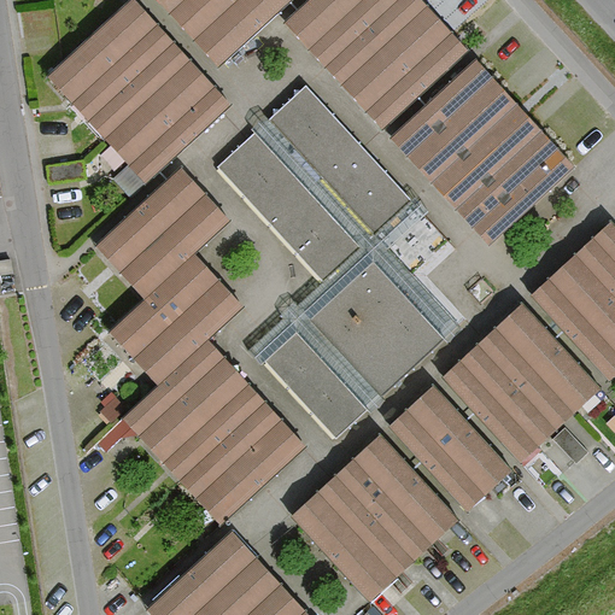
[(69,103),(146,187),(234,107),(136,0),(127,9),(48,81),(69,103)]
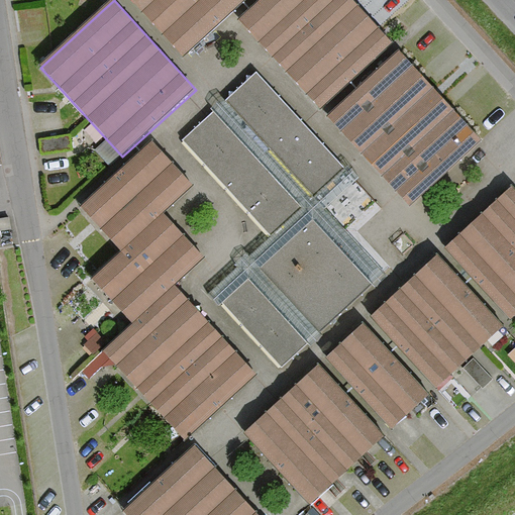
[(135,0),(187,56),(247,0),(135,0)]
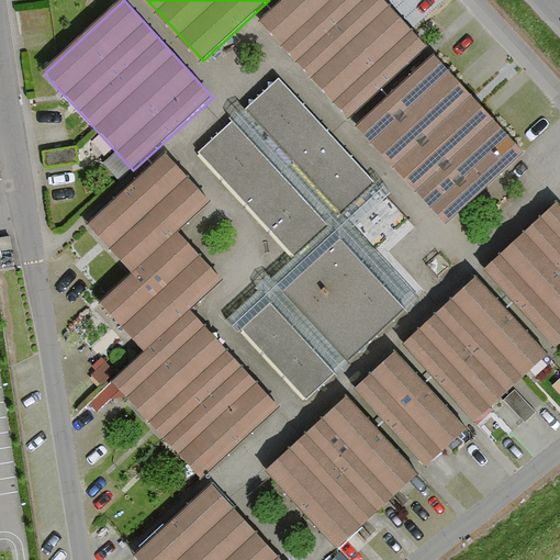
[(288,0),(262,23),(349,118),(427,47),(384,0),(288,0)]
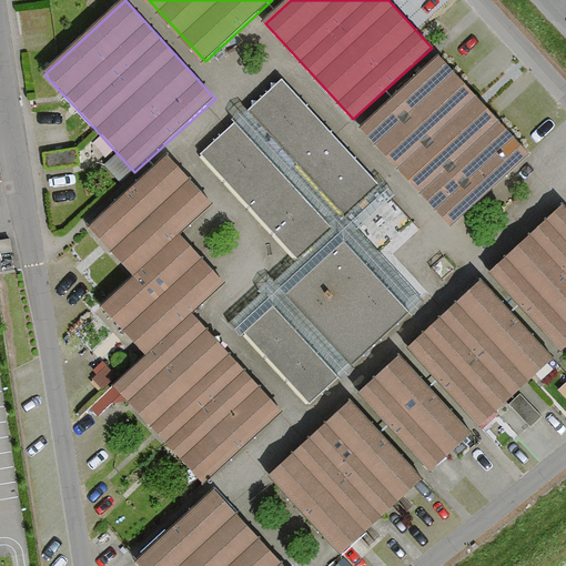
[(364,130),(454,225),(529,154),(440,60),(364,130)]
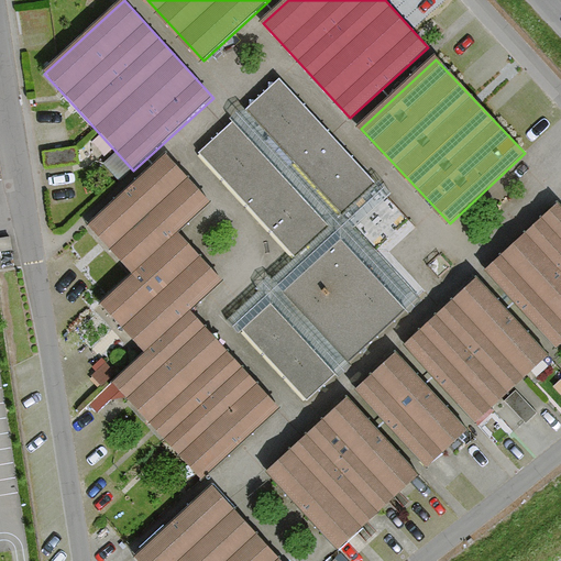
[(373,184),(281,84),(201,156),(294,256),(373,184)]
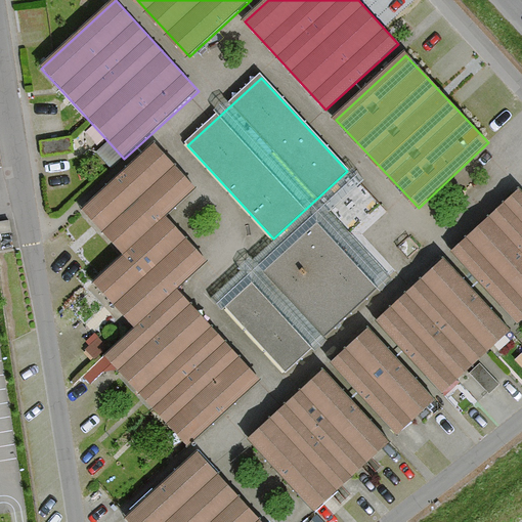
[(94,363),(180,454),(251,389),(168,300),(200,270),(157,225),(188,197),(145,149),(72,217),(114,261),(83,290),(125,335),(94,363)]
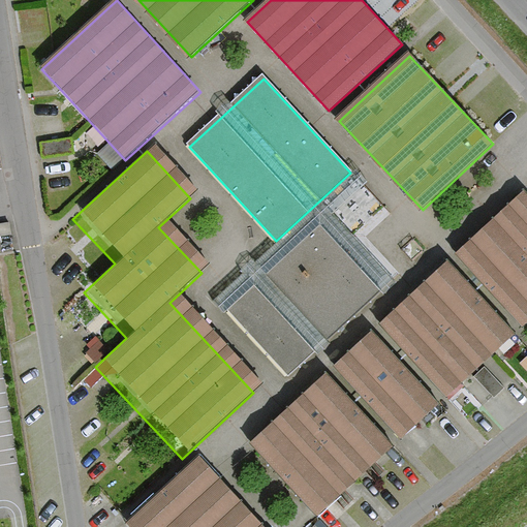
[(365,188),(350,173),(276,241),(216,298),(229,312),(321,226),(382,291),(394,280),(334,216),(365,188)]
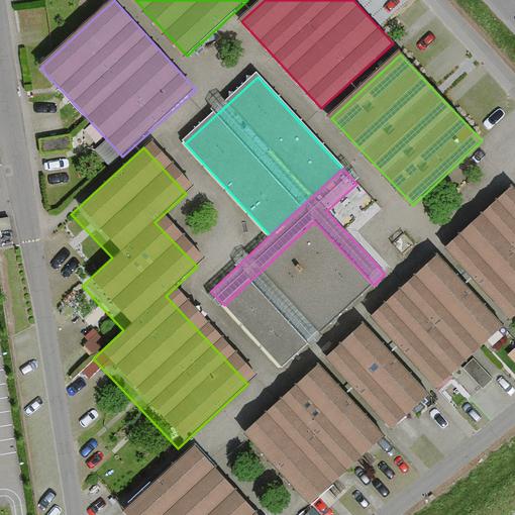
[(229,444),(294,514),(296,514),(514,312),(514,207),(502,193),(229,444)]
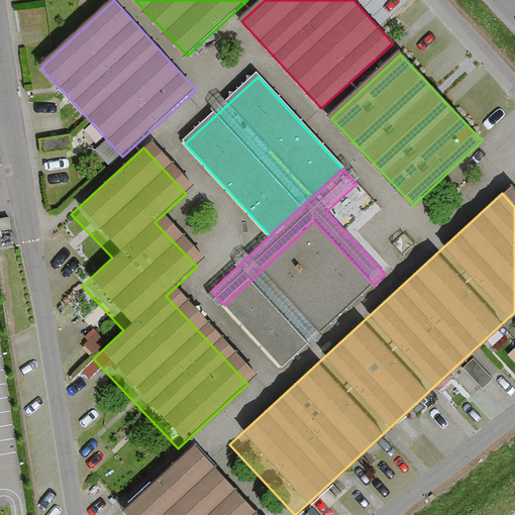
[(12,221),(0,222),(0,233),(14,232),(12,221)]
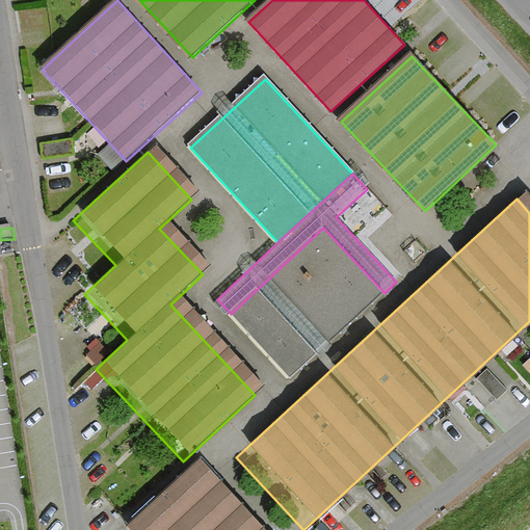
[(385,293),(323,228),(231,314),(291,379),(385,293)]
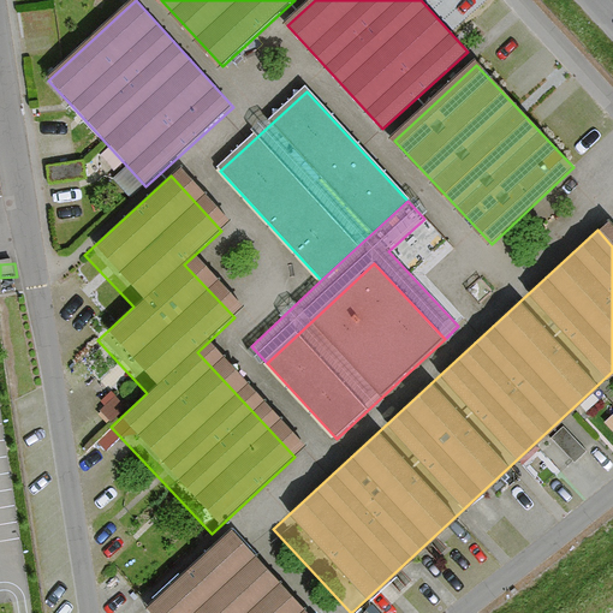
[(281,612),(216,541),(136,612),(281,612)]
